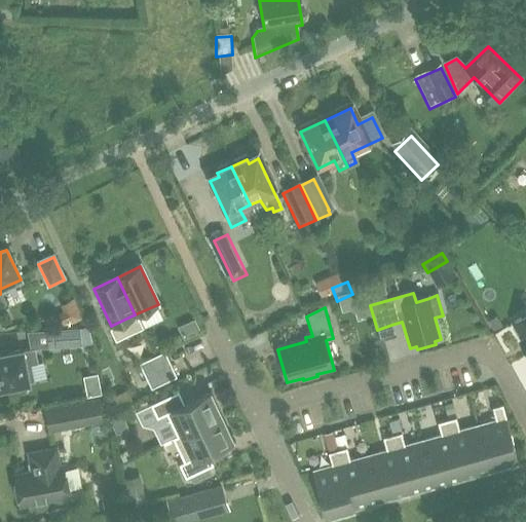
[(525,313),(510,323),(519,339),(515,341),(523,355),(525,352),(525,313)]
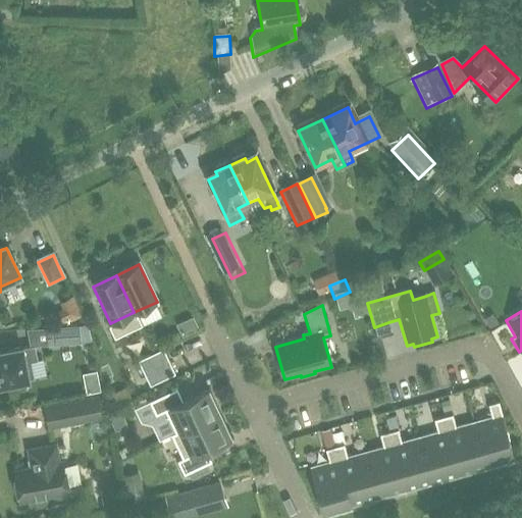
[(82,345),(80,327),(52,329),(53,347),(82,345)]
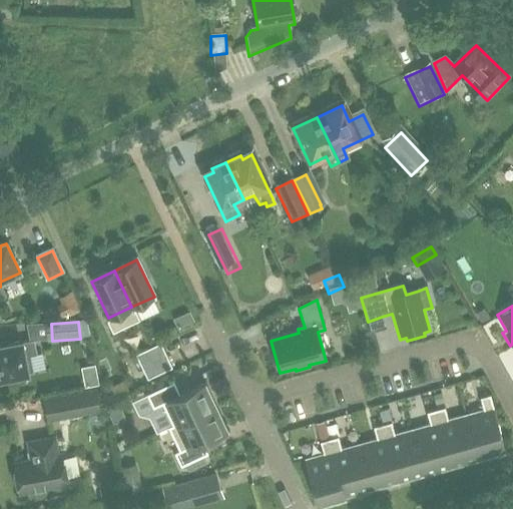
[(34,374),(31,358),(37,357),(34,342),(22,344),(0,347),(0,380),(2,381),(3,386),(21,382),(20,377),(34,374)]
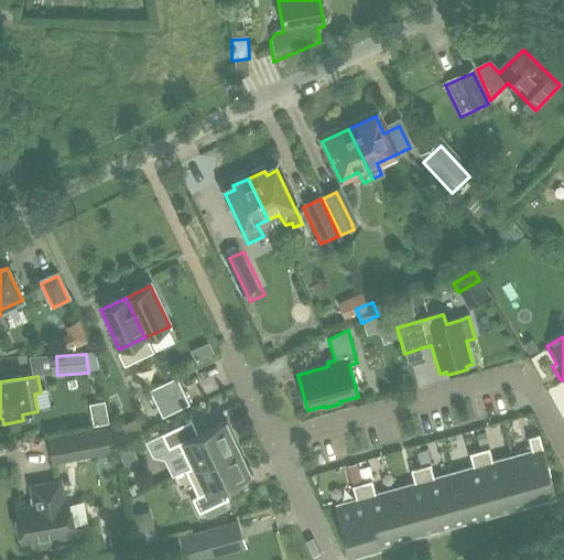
[(150,392),(155,406),(183,392),(176,380),(150,392)]
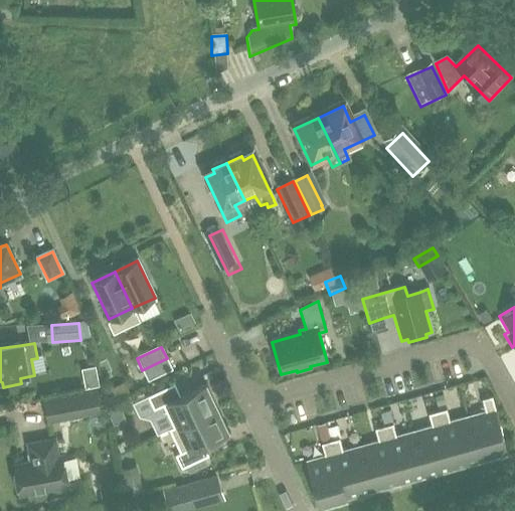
[(172,371),(167,358),(142,370),(148,382),(172,371)]
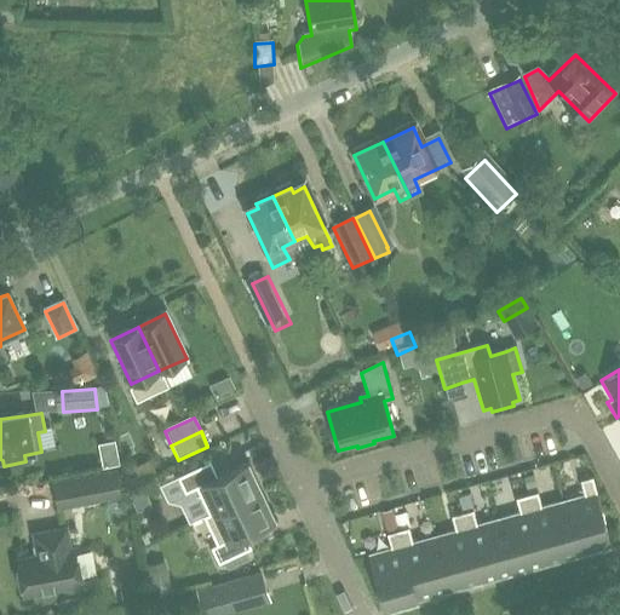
[(246,465),(217,480),(197,489),(211,517),(259,494),(246,465)]
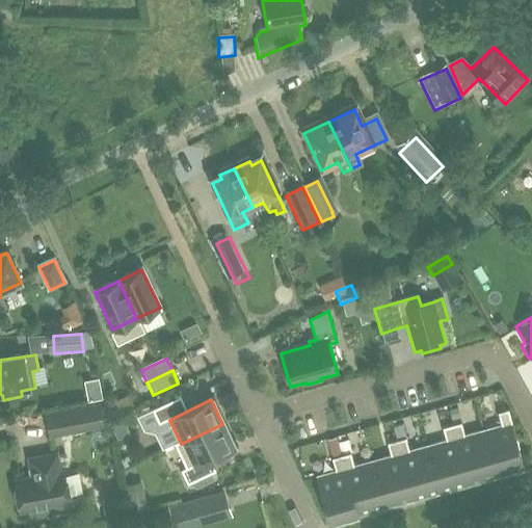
[(100,407),(70,414),(73,433),(104,428),(100,407)]
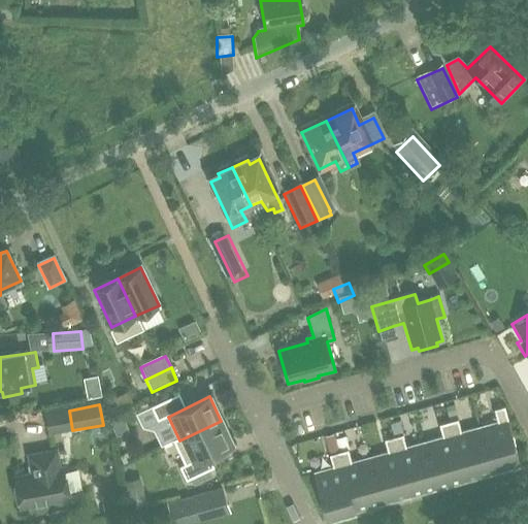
[(446,410),(449,420),(457,418),(455,407),(446,410)]
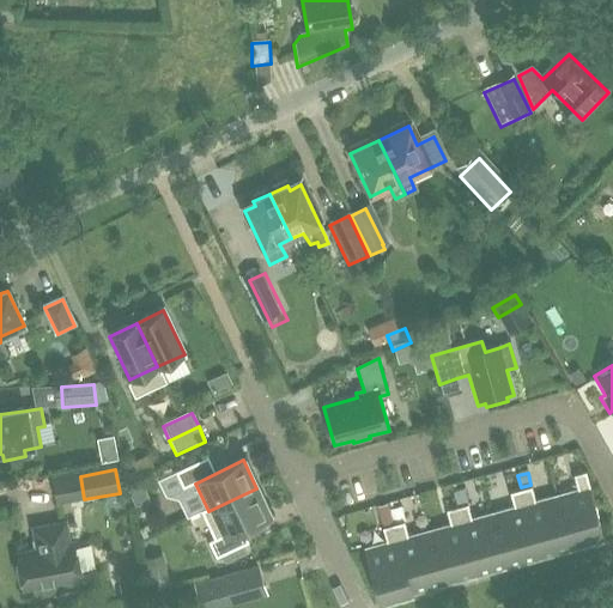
[(557,498),(571,549),(605,541),(586,474),(574,478),(578,492),(557,498)]
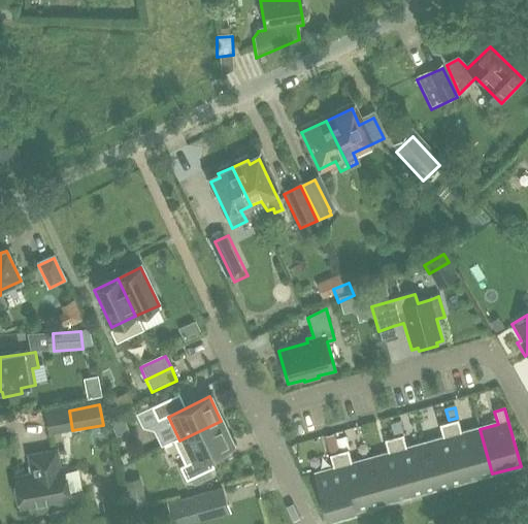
[(233,446),(221,421),(179,440),(174,443),(186,467),(180,469),(187,483),(213,469),(208,457),(233,446)]
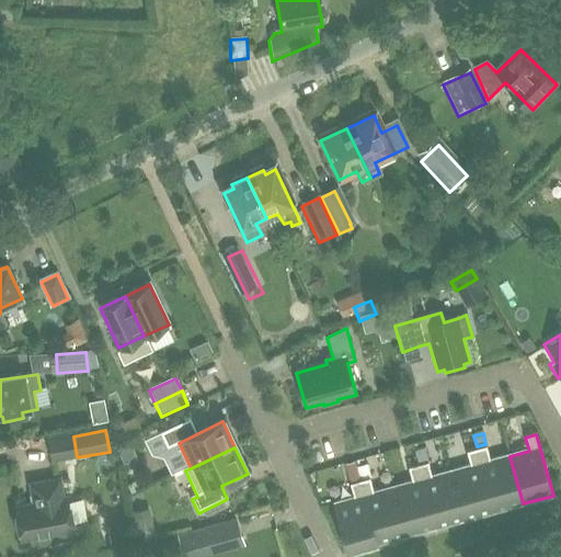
[(477,451),(493,512),(523,503),(510,456),(490,462),(487,448),(477,451)]
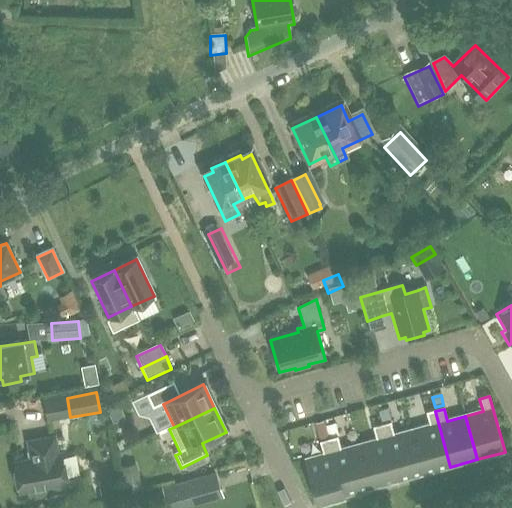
[(378,412),(381,424),(390,422),(387,410),(378,412)]
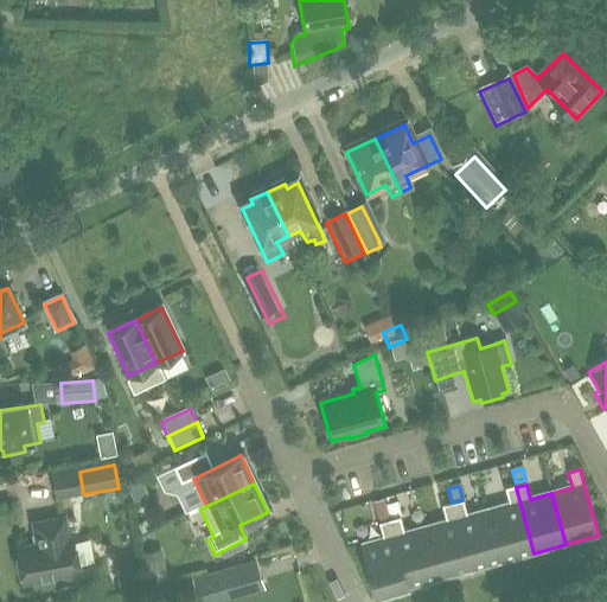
[(489,511),(503,562),(534,554),(516,487),(505,491),(509,505),(489,511)]
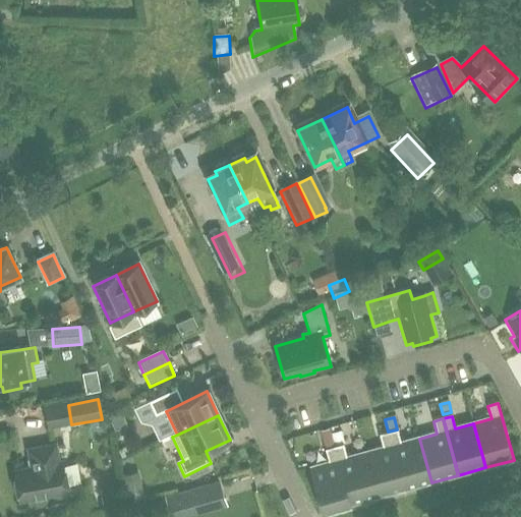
[(388,434),(404,491),(431,482),(419,439),(401,444),(398,431),(388,434)]
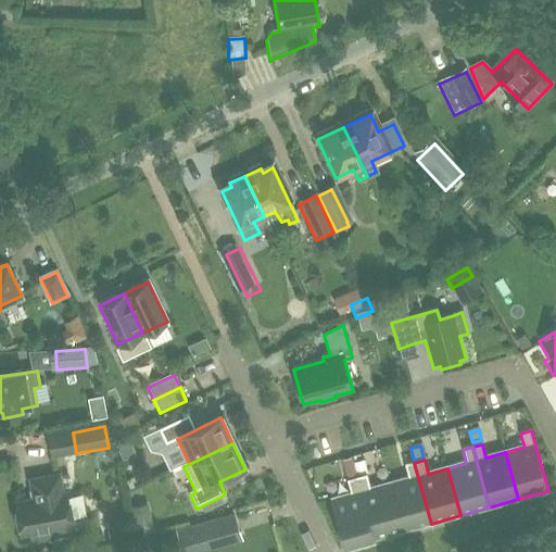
[(389,485),(402,531),(431,524),(414,463),(405,465),(408,479),(389,485)]
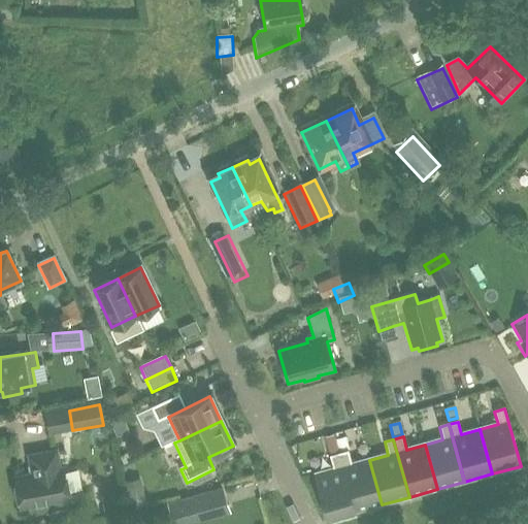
[(60,470),(56,452),(30,457),(33,476),(15,479),(21,510),(69,500),(64,469),(60,470)]
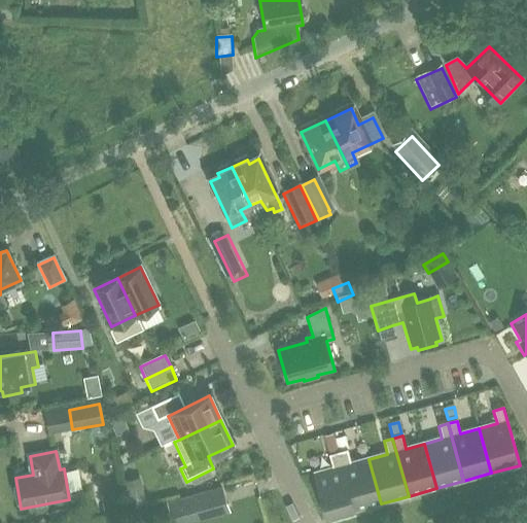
[(353,512),(381,503),(369,459),(351,464),(347,451),(337,454),(353,512)]
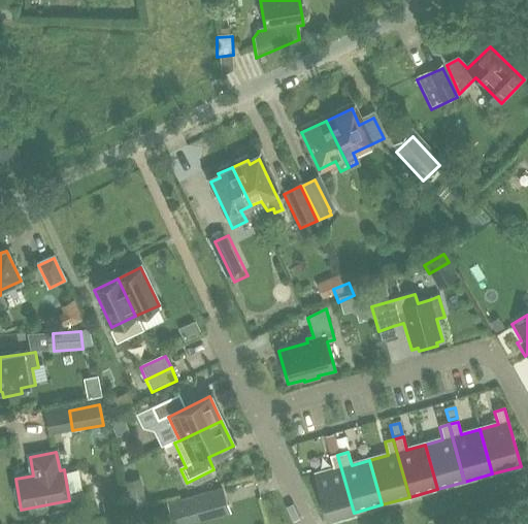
[(326,520),(354,513),(337,455),(330,457),(333,470),(314,476),(326,520)]
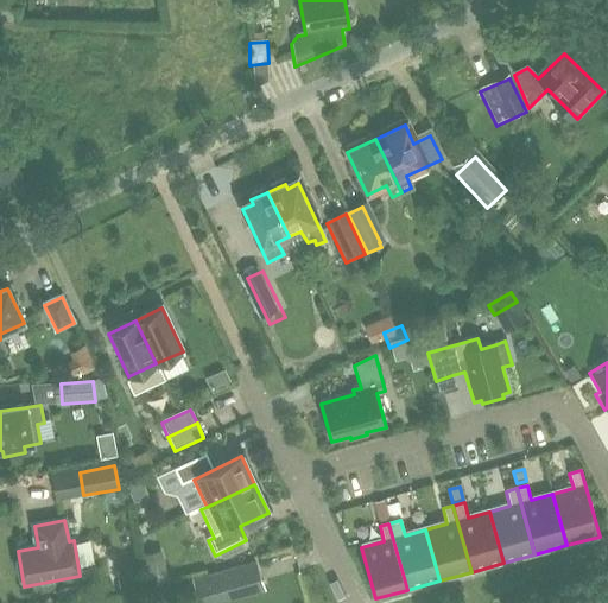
[(192,581),(198,602),(233,602),(265,594),(255,563),(192,581)]
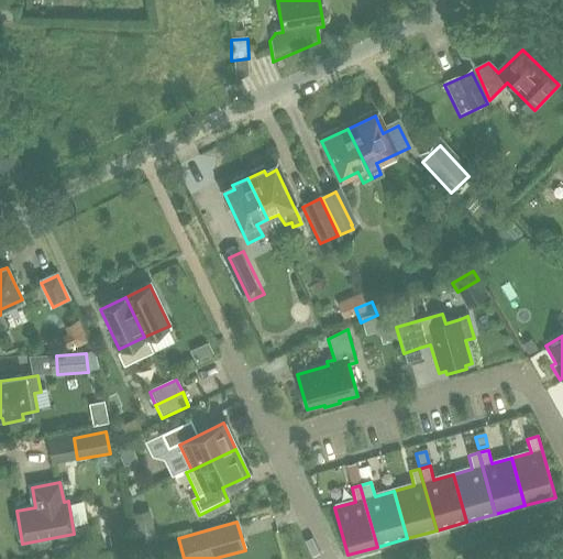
[(108,533),(111,549),(129,546),(125,529),(108,533)]
